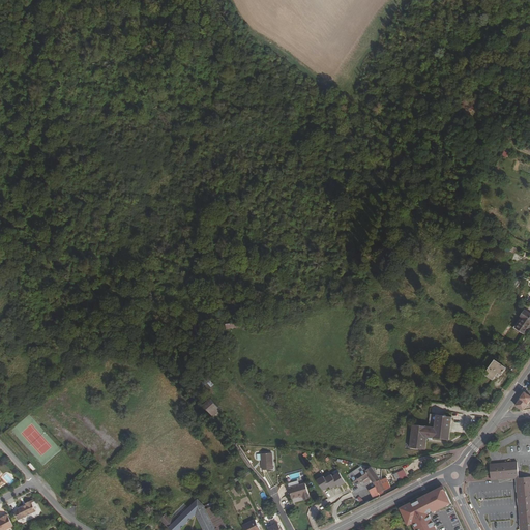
[(529,326),(529,314),(525,311),(521,317),(522,318),(516,328),(525,334),(529,326)]
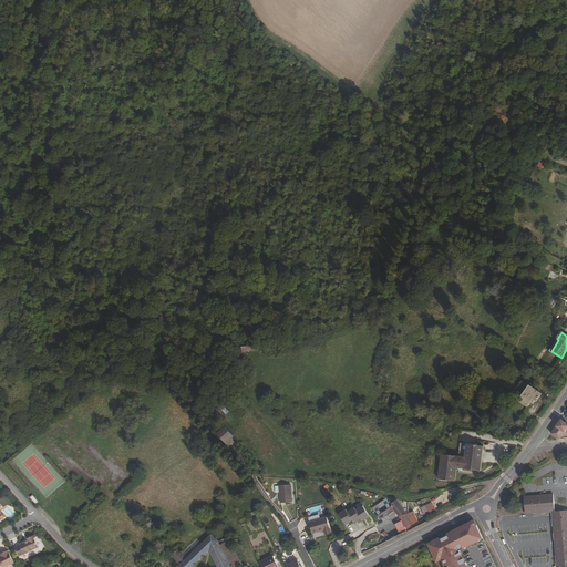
[(552,351),(558,340),(557,339),(548,352),(560,359),(562,358),(552,351)]
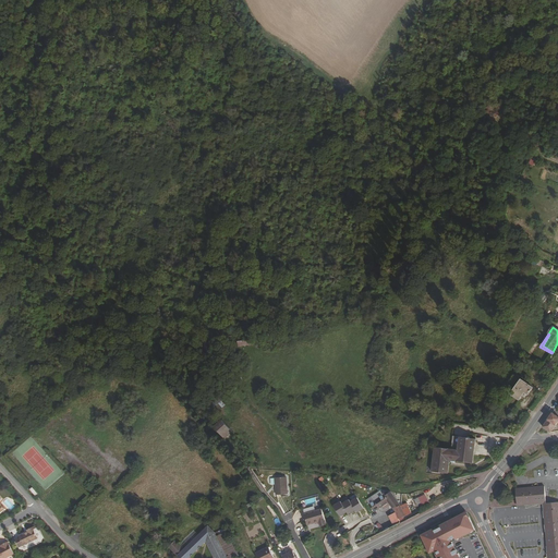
[(521,397),(524,392),(525,393),(528,395),(533,388),(521,379),(510,395),(519,400),(521,397)]
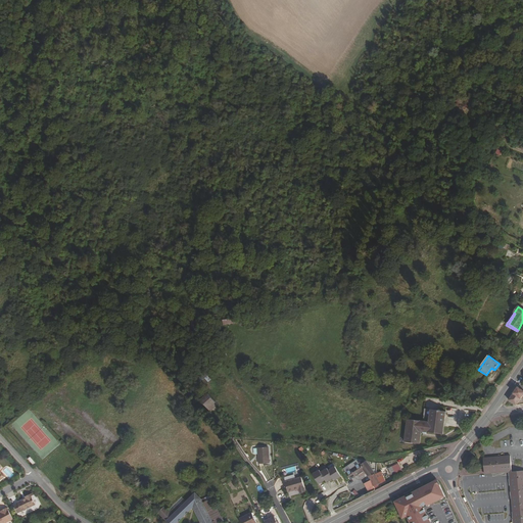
[(177,373),(175,375),(183,385),(186,382),(180,374),(179,375),(177,373)]
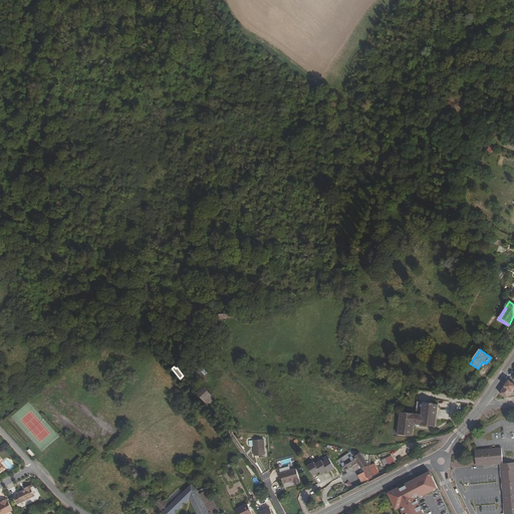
[(513,388),(513,383),(509,380),(500,394),(507,399),(513,388)]
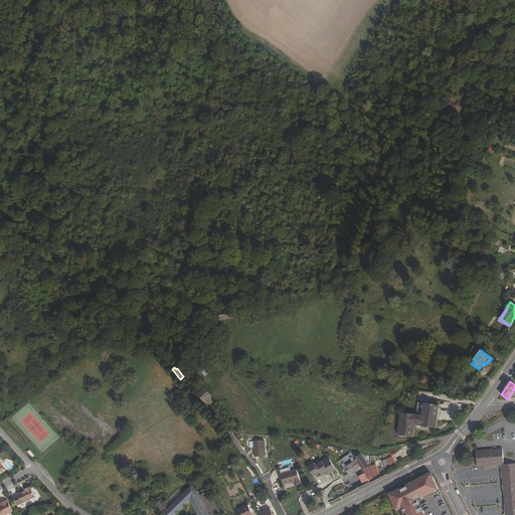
[(215,399),(205,388),(198,394),(207,405),(215,399)]
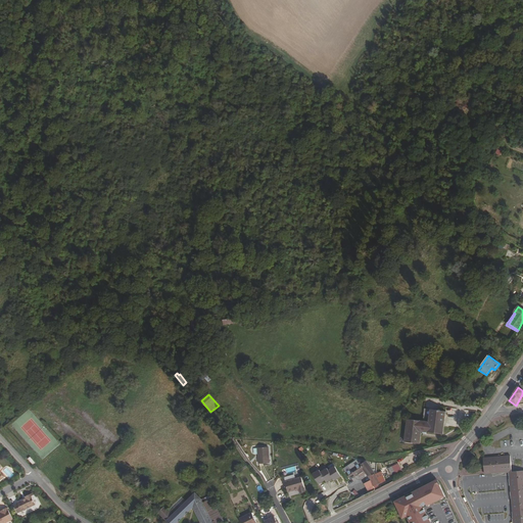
[(422,432),(424,432),(427,433),(443,434),(446,412),(425,410),(423,422),(409,420),(406,443),(421,444),(422,432)]
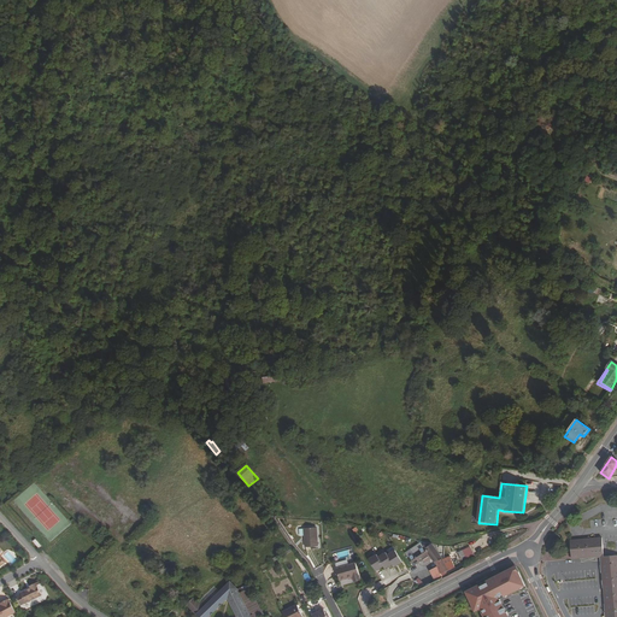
[(305,529),(305,547),(318,546),(317,529),(305,529)]
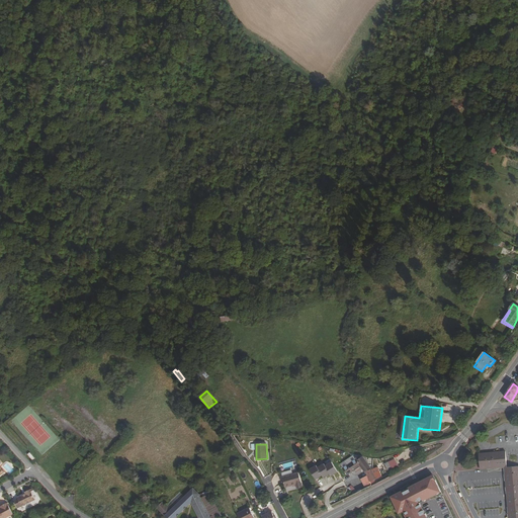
[(517,517),(517,466),(507,467),(505,452),(480,454),(481,470),(504,467),(508,517),(517,517)]
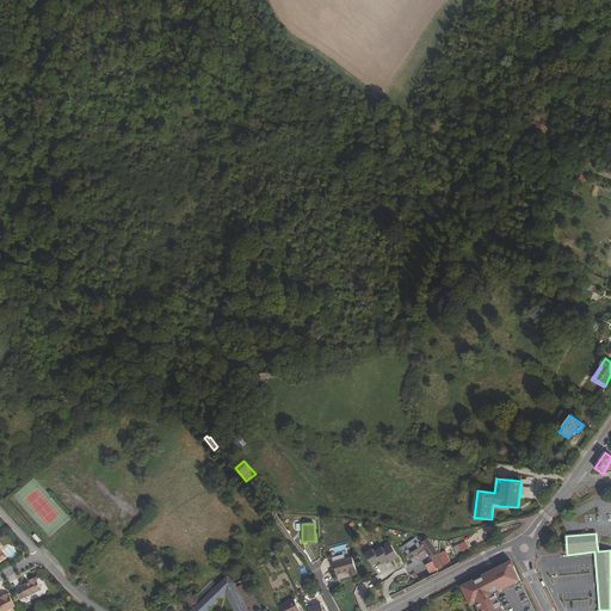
[(431,557),(438,554),(429,539),(426,541),(426,539),(420,541),(421,542),(409,549),(408,548),(405,549),(406,551),(405,553),(409,560),(420,554),(423,557),(427,553),(431,557)]
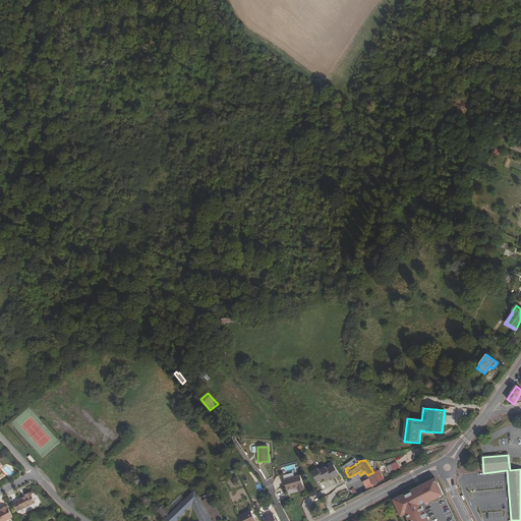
[(323,471),(327,479),(328,480),(335,476),(330,467),(323,471)]
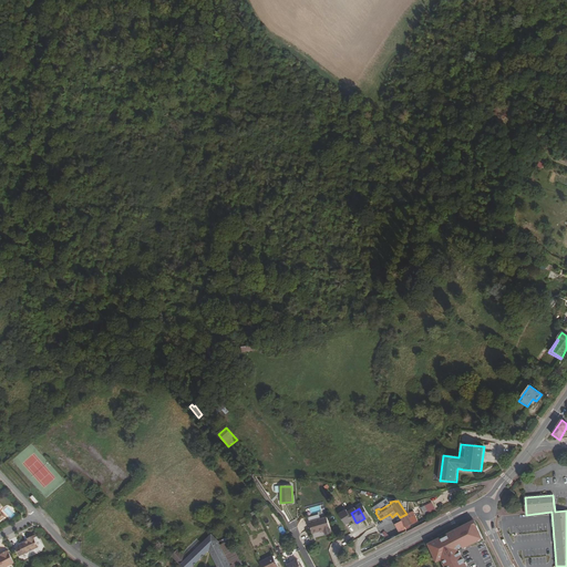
[(323,509),(308,518),(312,527),(310,528),(311,531),(312,528),(316,534),(327,528),(329,533),(334,529),(323,509)]
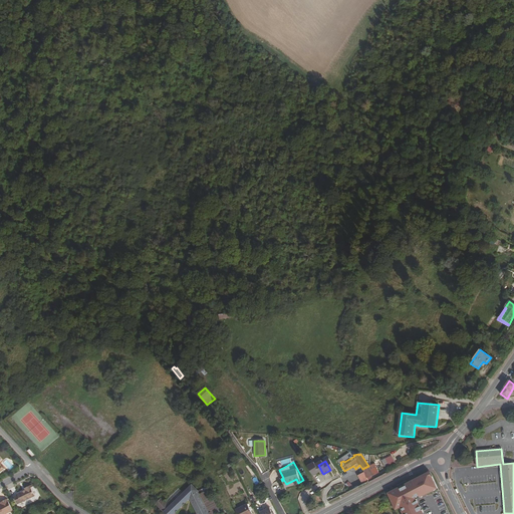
[(316,463),(310,467),(314,474),(316,477),(322,473),(318,465),(316,463)]
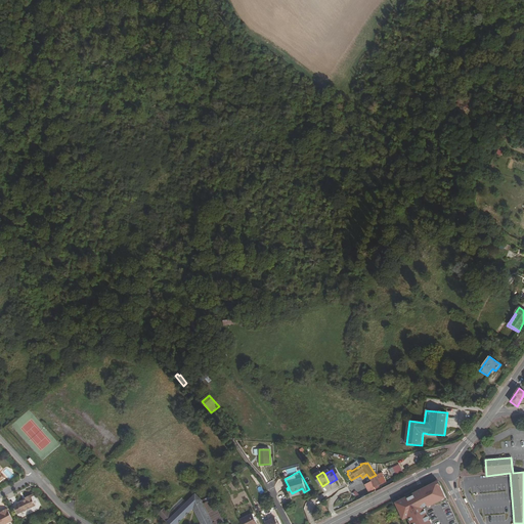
[(318,485),(320,483),(316,476),(314,474),(312,475),(318,485)]
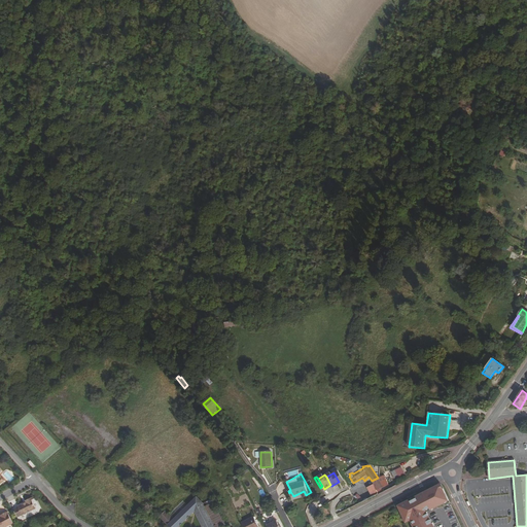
[(310,480),(316,490),(320,488),(314,478),(310,480)]
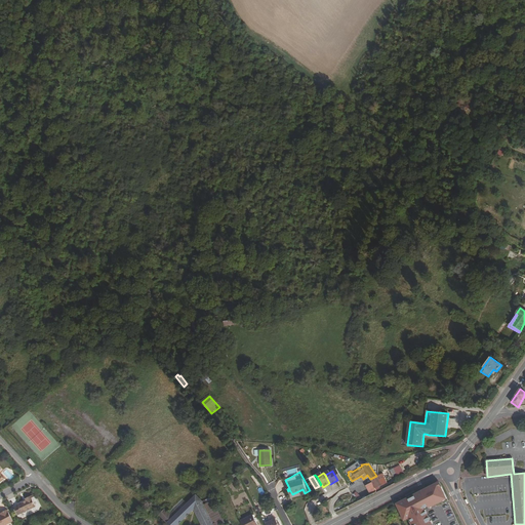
[(373,483),(374,488),(385,484),(384,482),(379,483),(376,476),(370,479),(372,483),(373,483)]
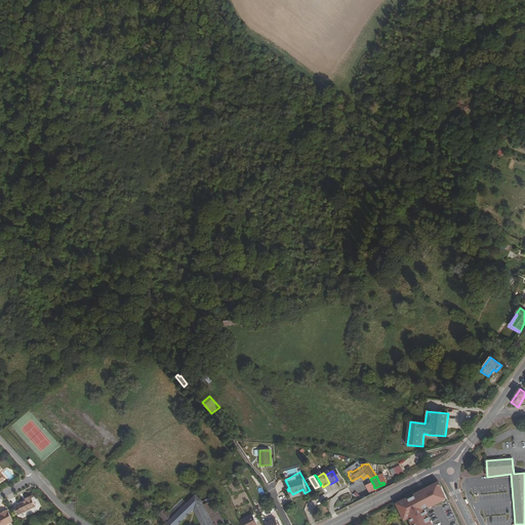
[(395,505),(403,521),(404,522),(408,520),(409,524),(435,524),(433,521),(429,524),(422,512),(445,498),(436,481),(395,505)]
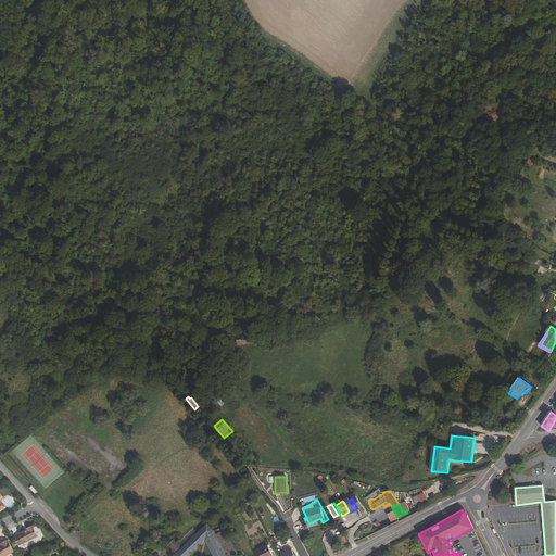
[(393,518),(396,517),(395,512),(394,512),(381,517),(384,522),(389,519),(393,518)]
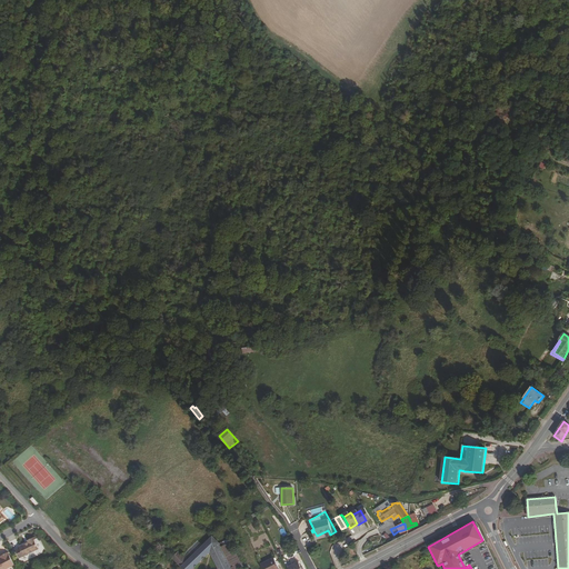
[(37,537),(31,540),(32,541),(22,546),(23,547),(19,549),(22,558),(42,548),(37,537)]
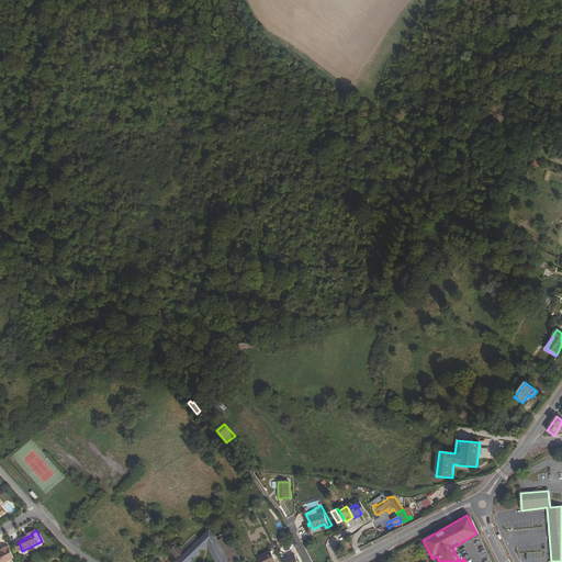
[(228,561),(218,541),(216,538),(210,530),(184,554),(176,547),(170,551),(180,561),(190,561),(208,546),(215,561),(228,561)]
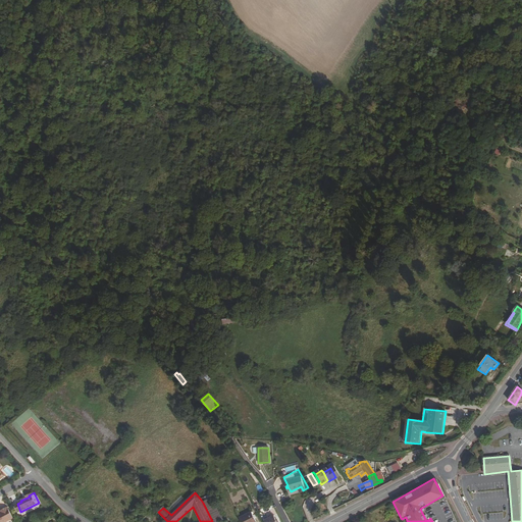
[(212,521),(221,521),(223,521),(214,504),(217,502),(214,497),(203,503),(212,521)]
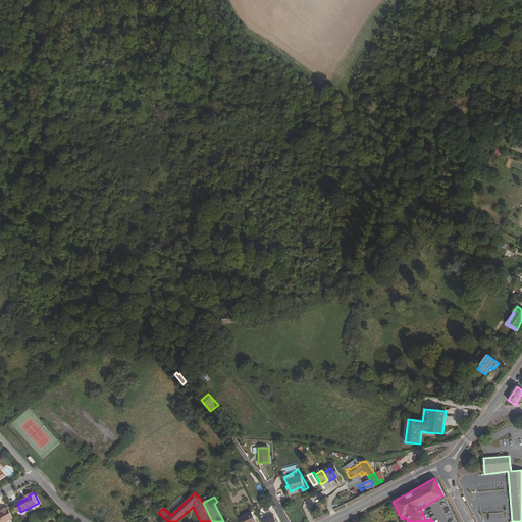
[(10,506),(3,510),(3,511),(0,513),(0,521),(7,521),(16,517),(10,506)]
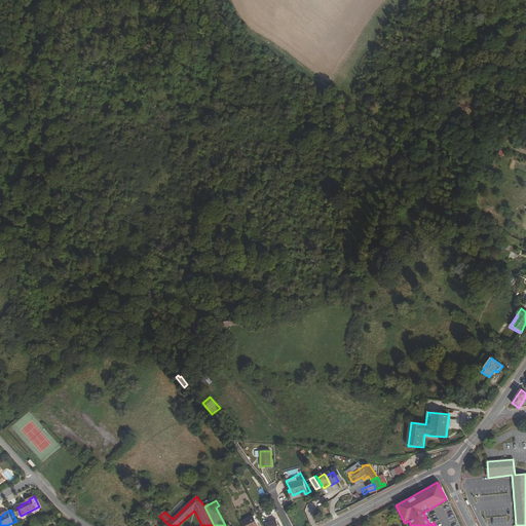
[(258,525),(253,516),(241,522),(242,525),(258,525)]
